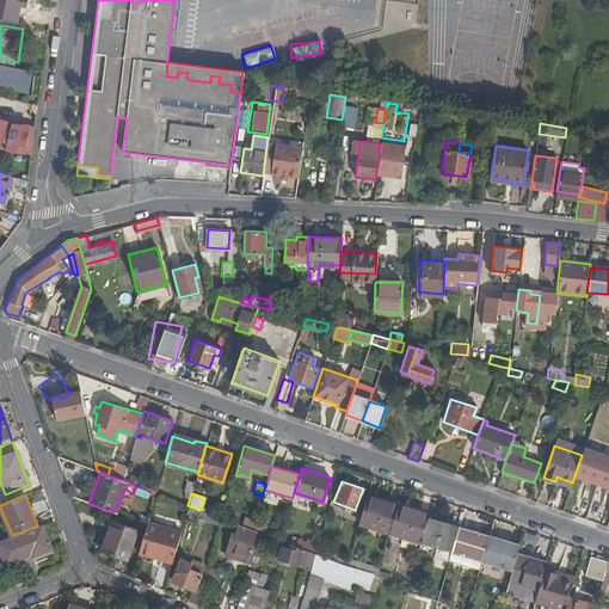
[(358,523),(388,533),(397,508),(397,505),(365,496),(358,523)]
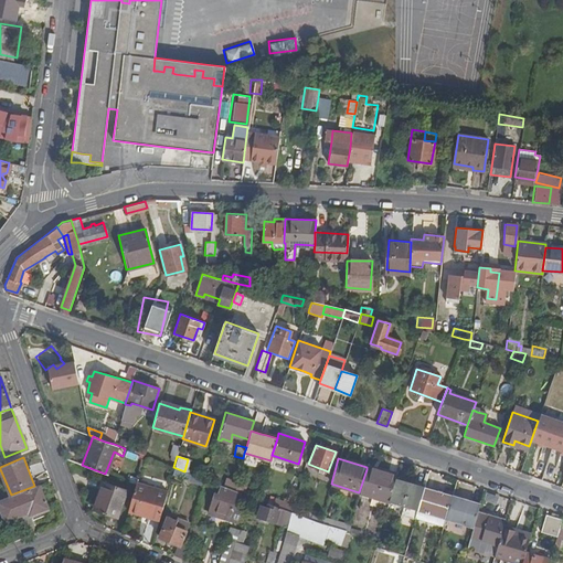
[(203,479),(174,468),(172,474),(201,485),(203,479)]
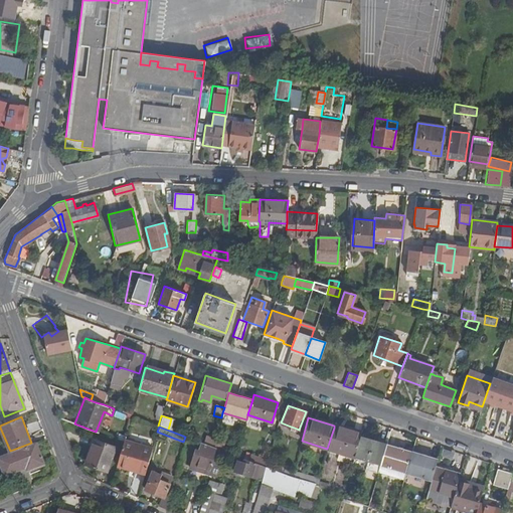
[(327,449),(354,456),(359,436),(360,434),(343,428),(342,430),(334,428),(327,449)]
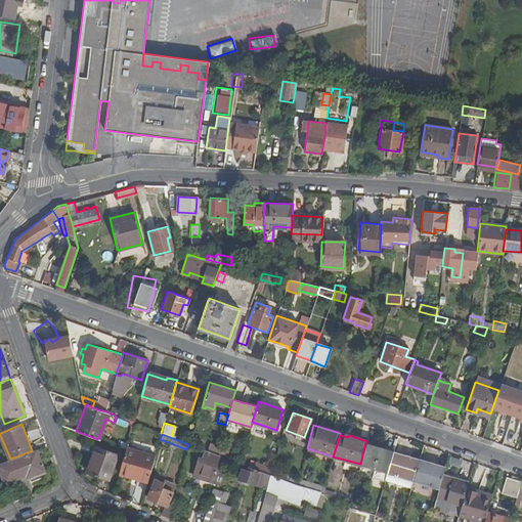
[(220,455),(226,458),(229,447),(219,443),(218,450),(216,454),(220,455)]
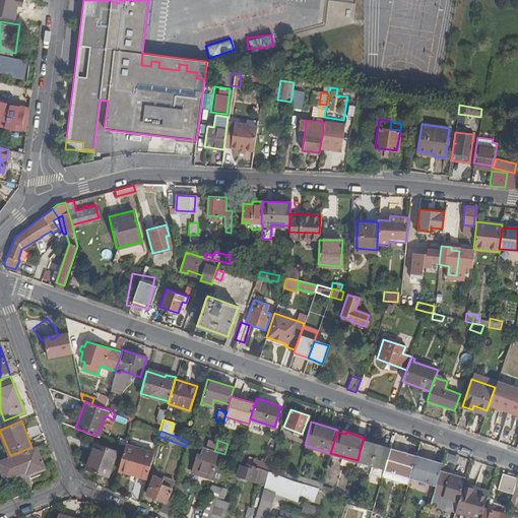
[(383,469),(389,448),(363,440),(358,460),(371,464),(368,473),(381,478),(383,469)]
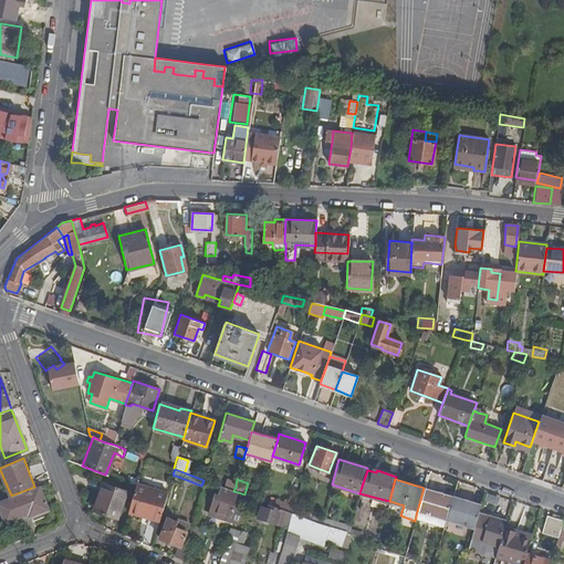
[(116,519),(126,491),(103,482),(95,501),(100,502),(96,511),(116,519)]
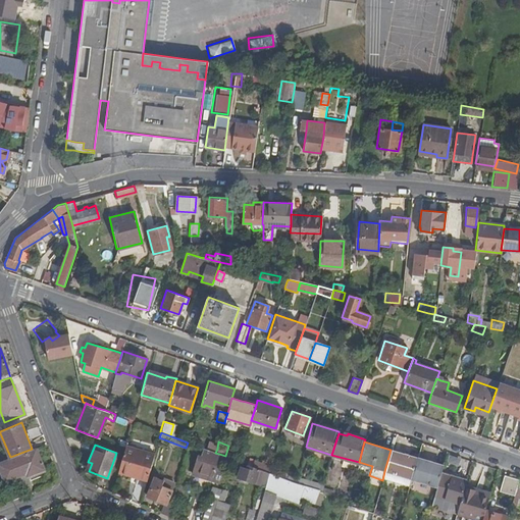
[(36,447),(32,449),(10,457),(0,461),(0,472),(4,482),(26,474),(27,476),(44,468),(36,447)]
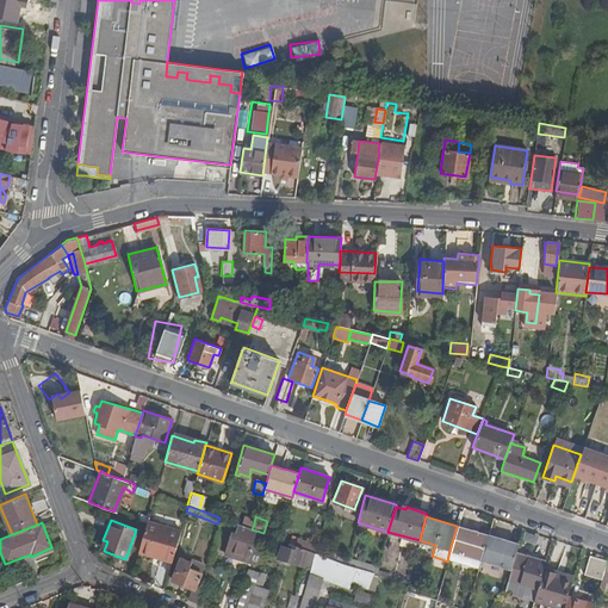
[(160,558),(171,562),(180,533),(147,522),(146,523),(140,546),(161,553),(160,558)]
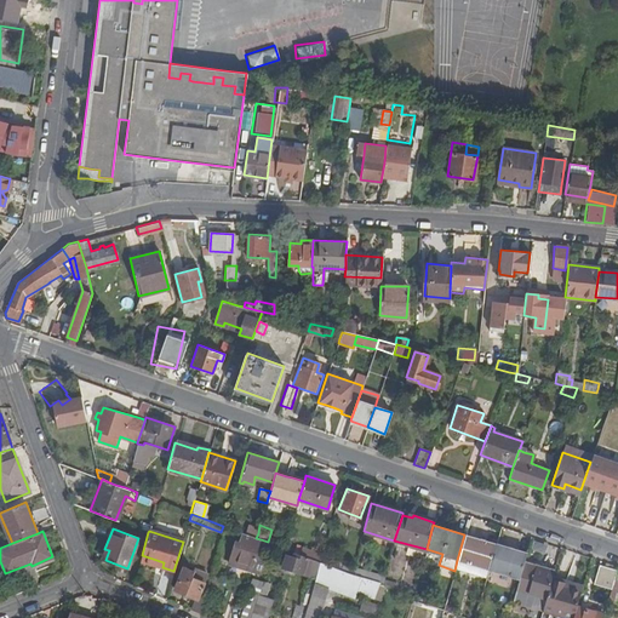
[(244,533),(242,532),(238,543),(236,542),(229,561),(244,567),(246,561),(261,567),(267,551),(258,549),(261,539),(256,538),(244,533)]
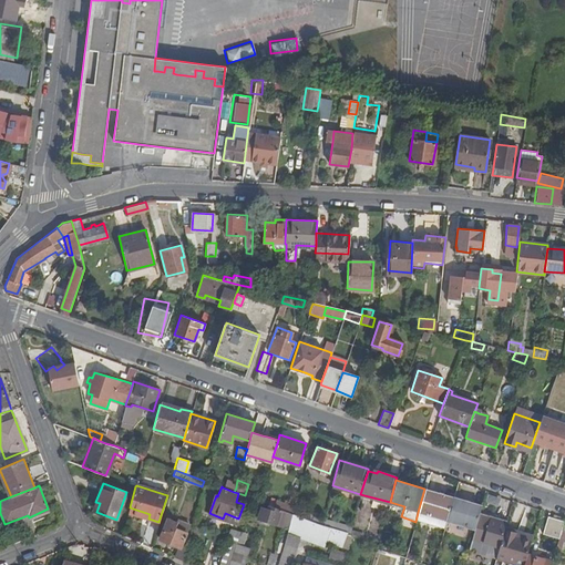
[(445,521),(452,497),(424,489),(418,512),(445,521)]
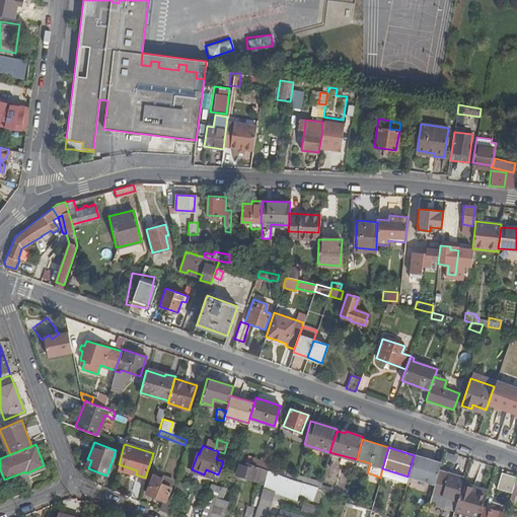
[(439,463),(414,455),(408,476),(433,485),(438,469),(439,463)]
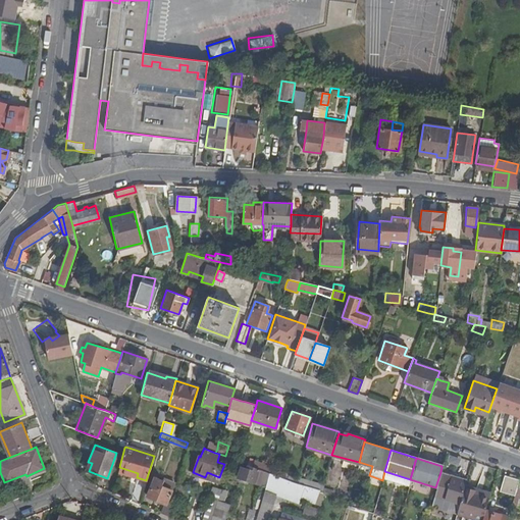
[(237,477),(253,482),(257,469),(246,464),(245,468),(241,466),(237,477)]
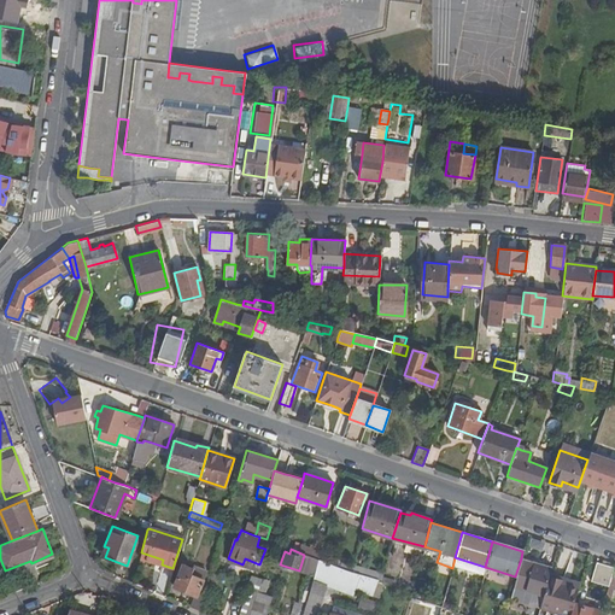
[(311,583),(318,560),(304,555),(299,570),(309,574),(306,580),(311,583)]
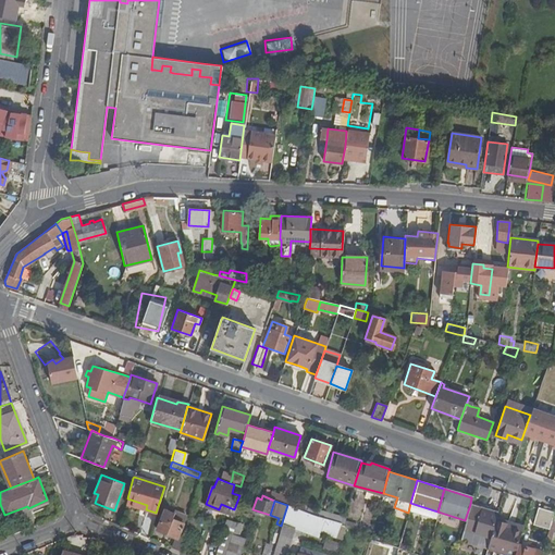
[(221,504),(219,509),(232,515),(234,509),(221,504)]
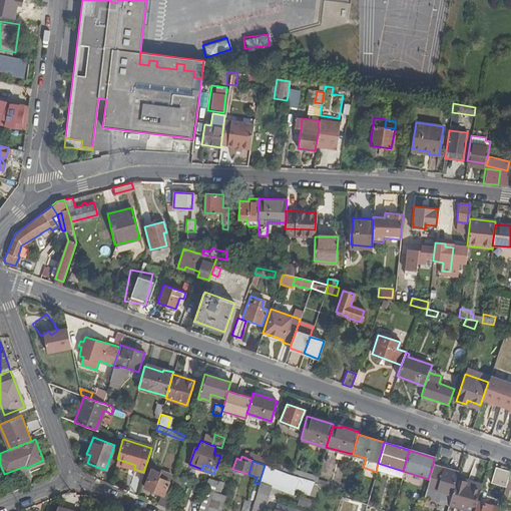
[(433,464),(428,479),(423,497),(448,505),(457,471),(433,464)]
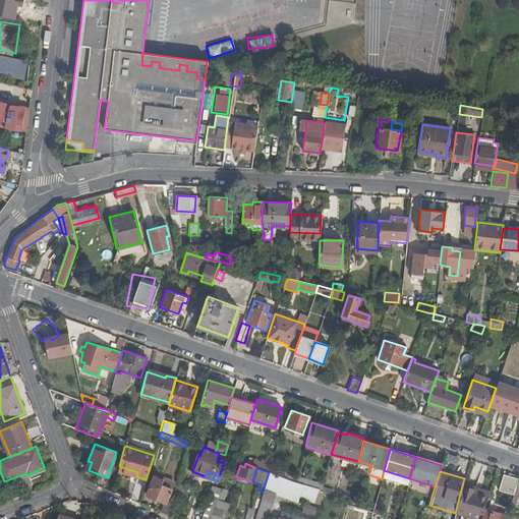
[(266,518),(274,494),(297,502),(299,498),(312,503),(319,489),(306,485),(294,482),(269,472),(263,492),(256,511),(253,518),(266,518)]
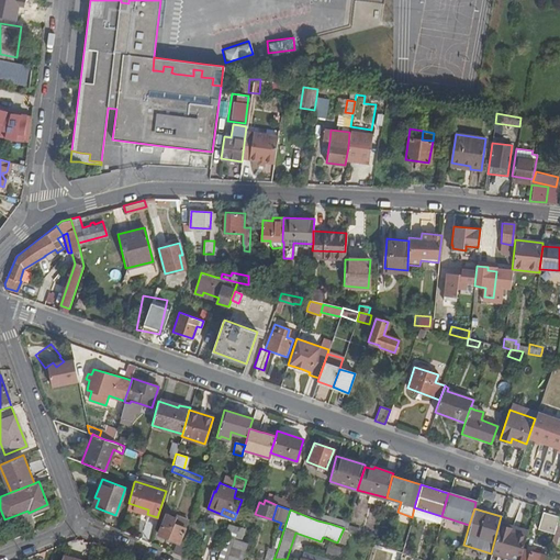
[(555,525),(557,517),(541,513),(536,529),(551,535),(555,525)]
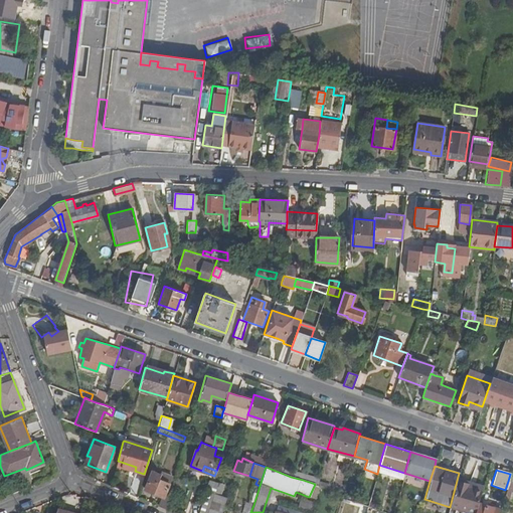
[(157,506),(164,509),(168,495),(165,494),(172,477),(162,472),(161,474),(152,471),(145,489),(161,496),(157,506)]
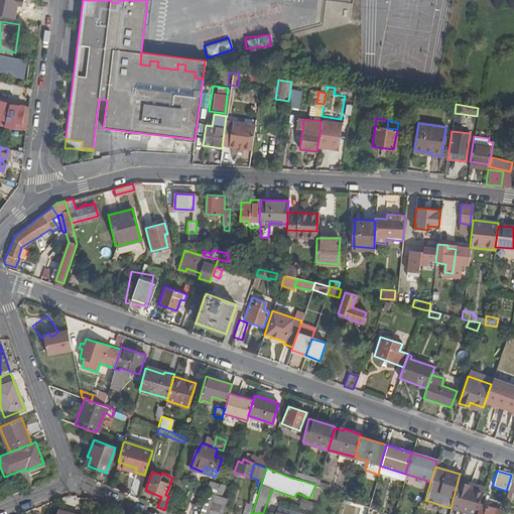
[(291,478),(303,481),(304,477),(293,473),(291,478)]
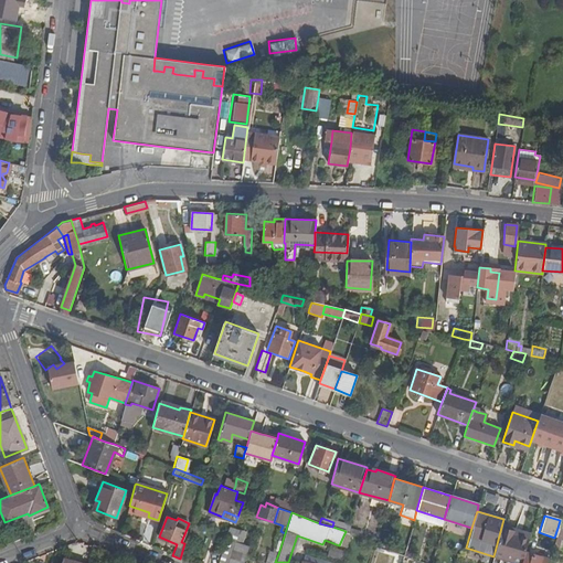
[(332,527),(346,531),(348,532),(350,527),(333,522),(332,527)]
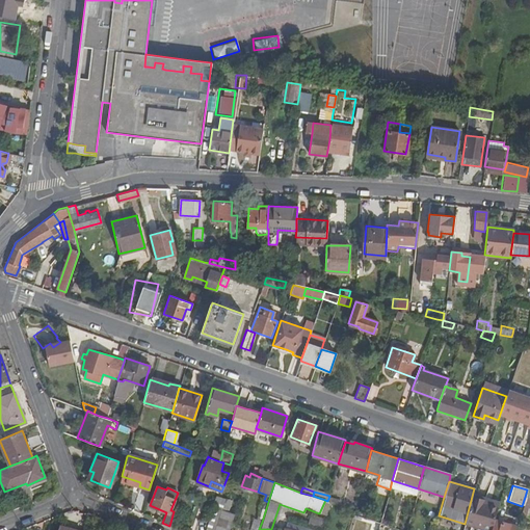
[(522,506),(519,517),(529,520),(529,515),(529,499),(525,497),(522,506)]
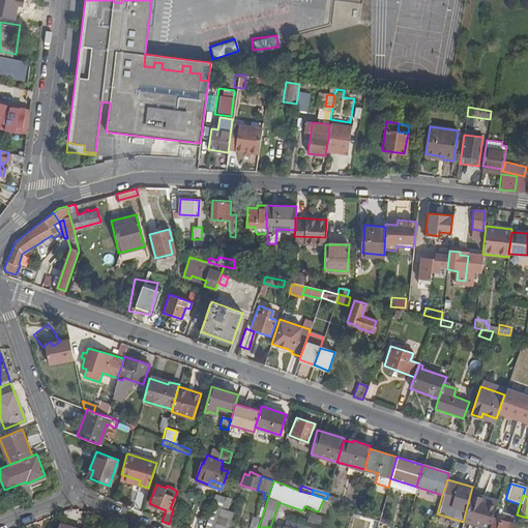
[(212,505),(221,507),(223,499),(215,496),(212,505)]
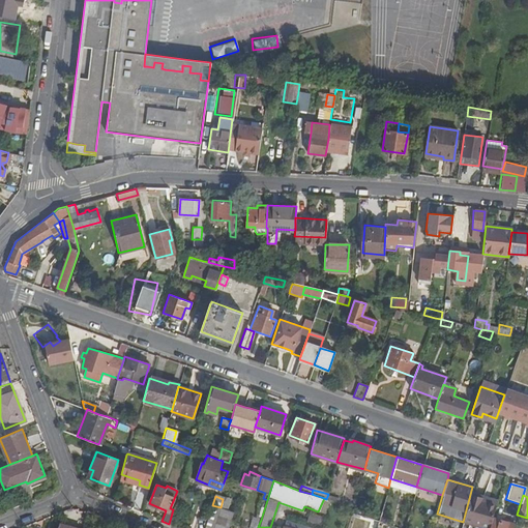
[(257,519),(261,520),(267,500),(263,498),(257,519)]
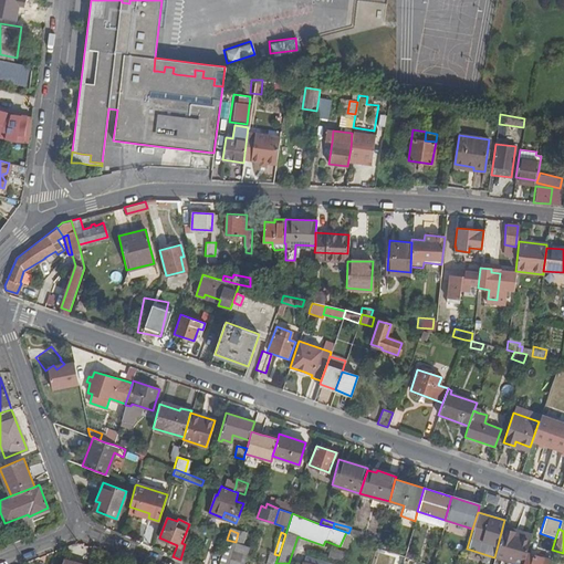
[(218,563),(228,563),(236,542),(227,540),(218,563)]
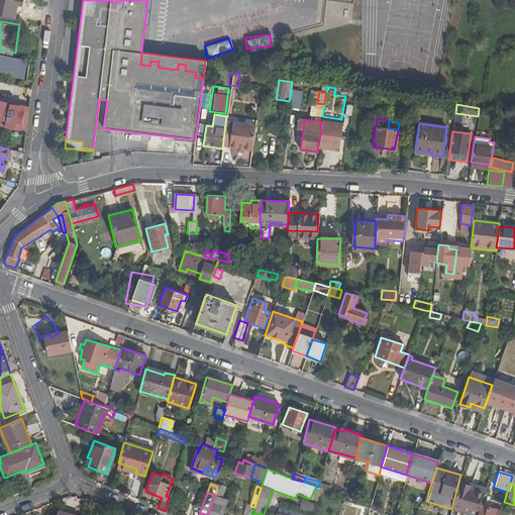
[(355,503),(358,494),(351,493),(349,501),(355,503)]
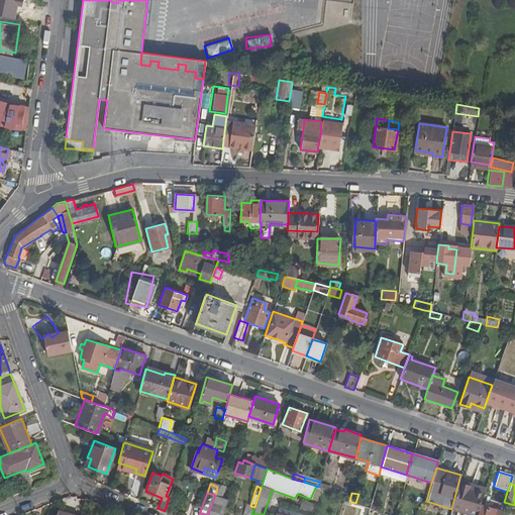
[(215,495),(208,514),(221,514),(226,499),(215,495)]
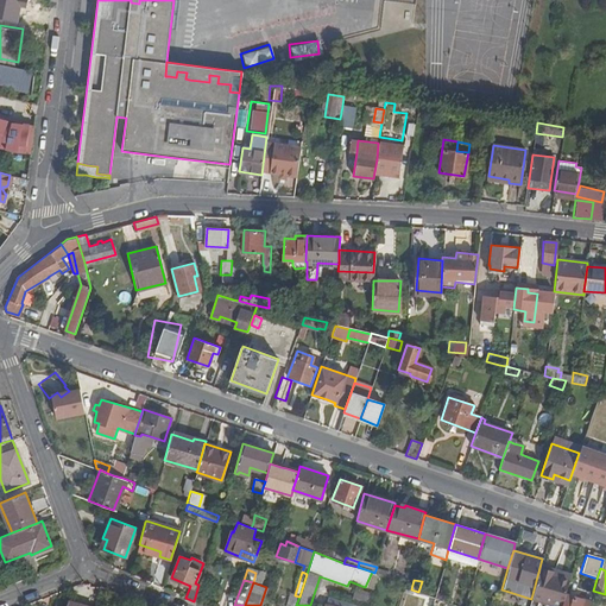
[(364,605),(367,594),(355,589),(351,600),(364,605)]
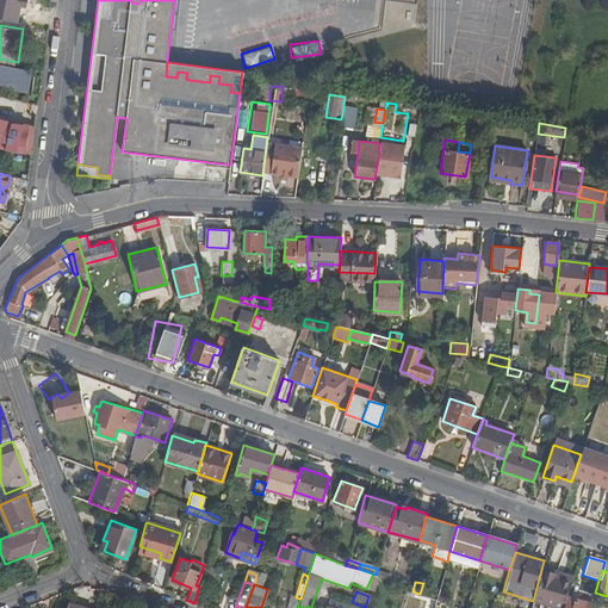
[(287,607),(297,607),(301,599),(296,597),(295,600),(291,597),(287,607)]
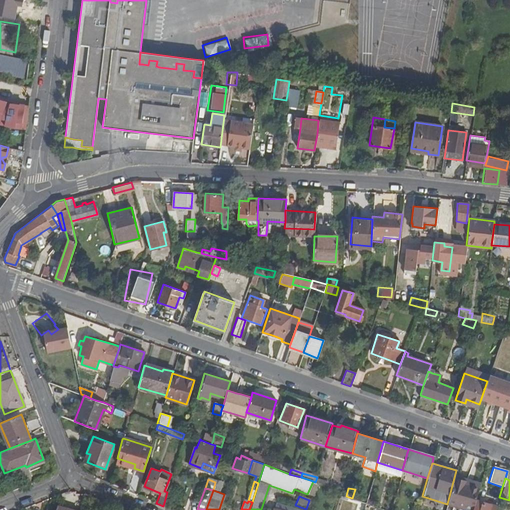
[(495,509),(496,507),(474,501),(471,509),(495,509)]
